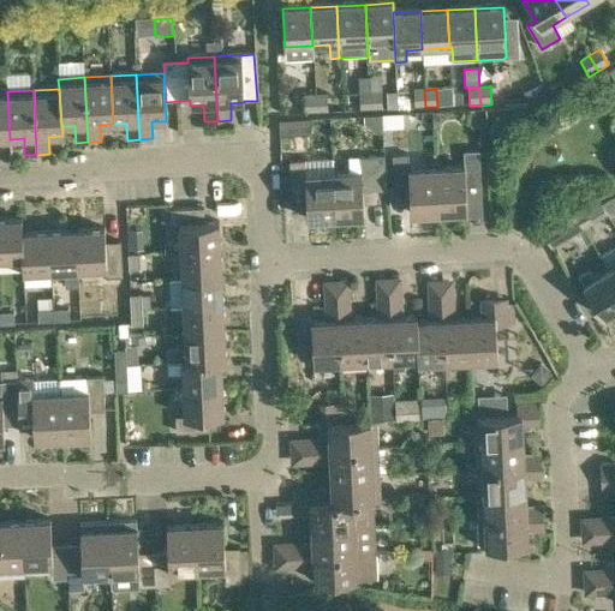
[(425,107),(424,90),(413,90),(415,108),(425,107)]
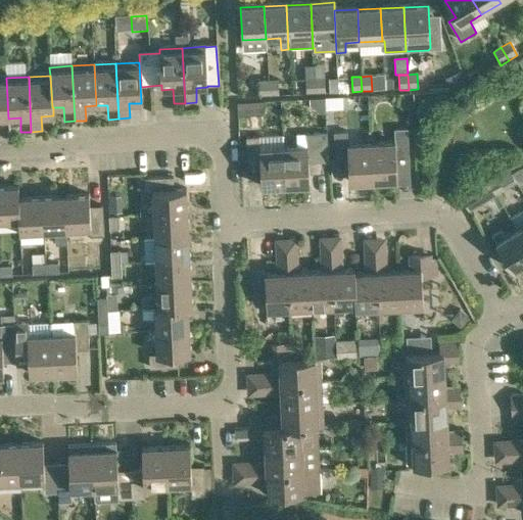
[(6,78),(0,78),(0,119),(8,119),(6,78)]
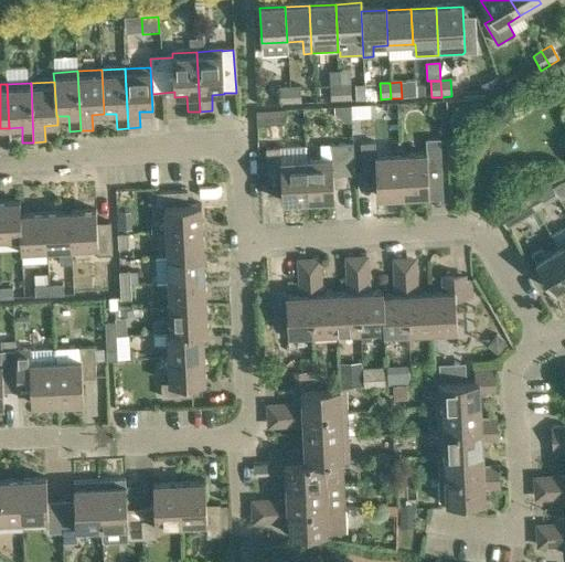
[(350,84),(339,85),(340,102),(351,101),(350,84)]
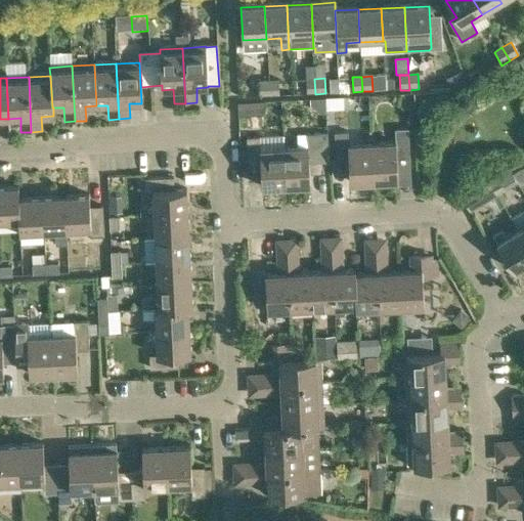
[(315,94),(314,79),(305,79),(306,94),(315,94)]
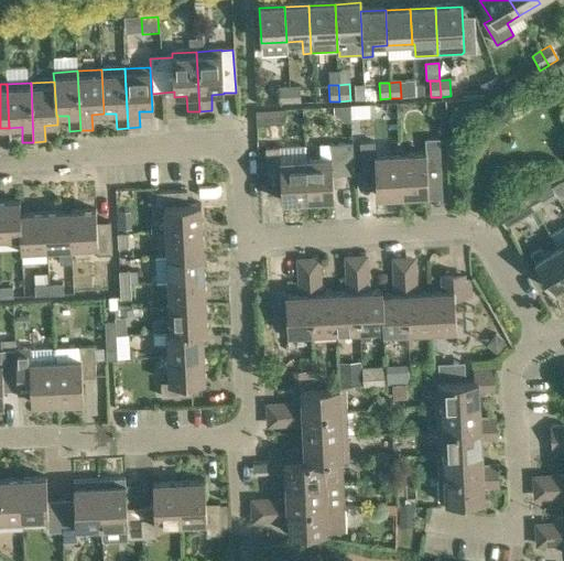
[(423,86),(415,87),(415,98),(424,98),(423,86)]
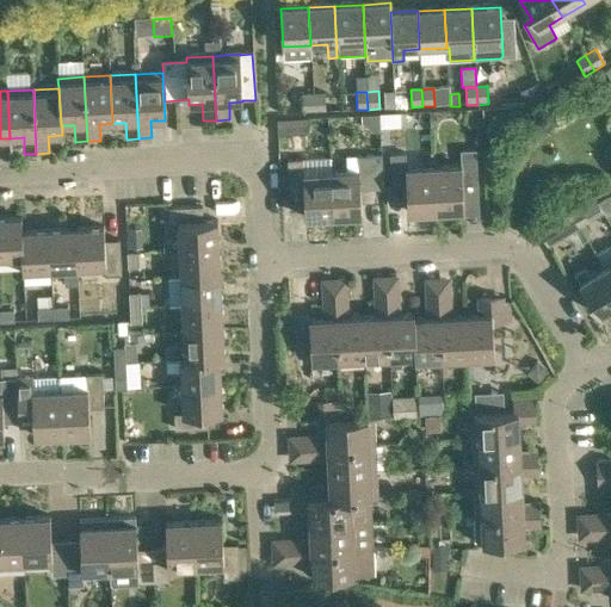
[(314,112),(313,94),(302,94),(303,112),(314,112)]
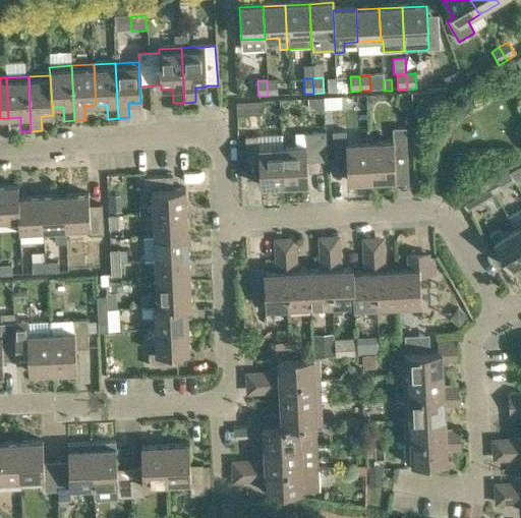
[(277,80),(267,80),(268,96),(278,96),(277,80)]
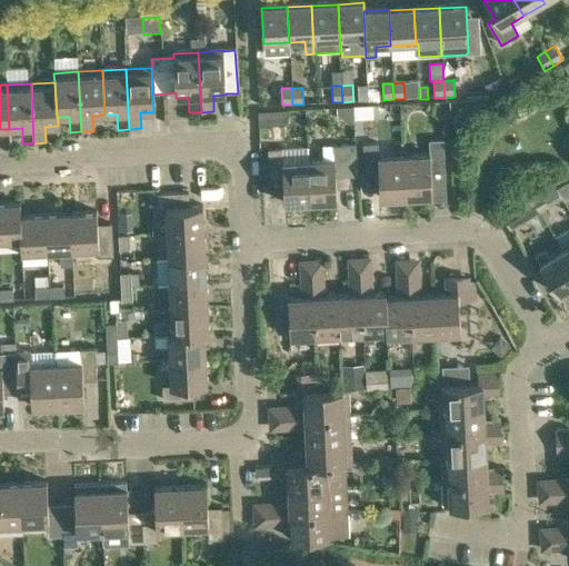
[(361,110),(361,122),(383,123),(383,110),(361,110)]
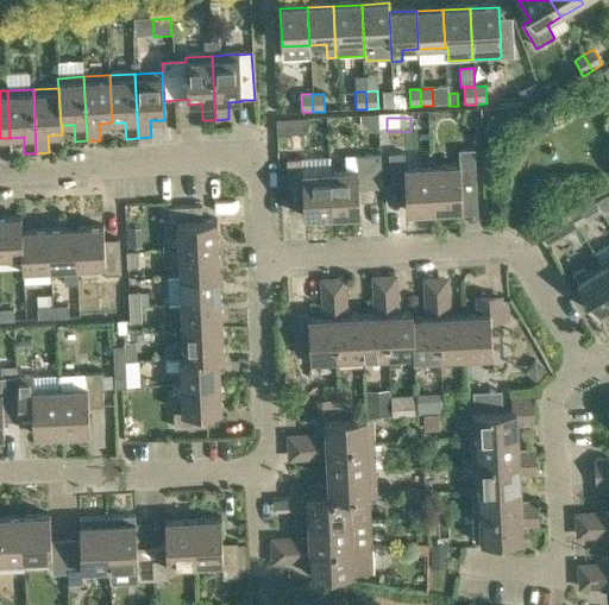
[(278,137),(309,136),(309,120),(277,121),(278,137)]
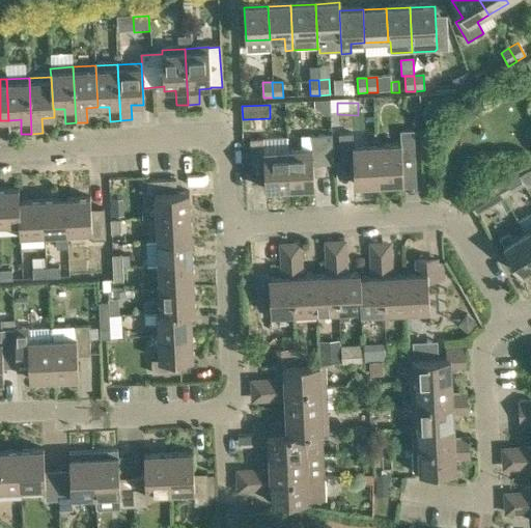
[(400,145),(376,146),(379,186),(403,184),(402,171),(410,170),(415,165),(414,132),(400,133),(400,145)]
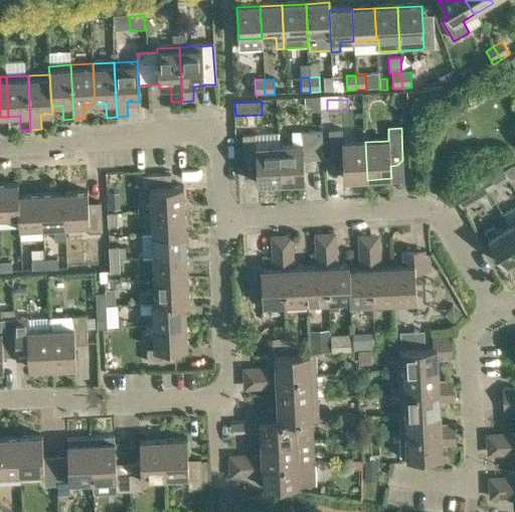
[(365,142),(342,144),(342,132),(329,132),(330,160),(343,160),(344,181),(367,180),(365,142)]
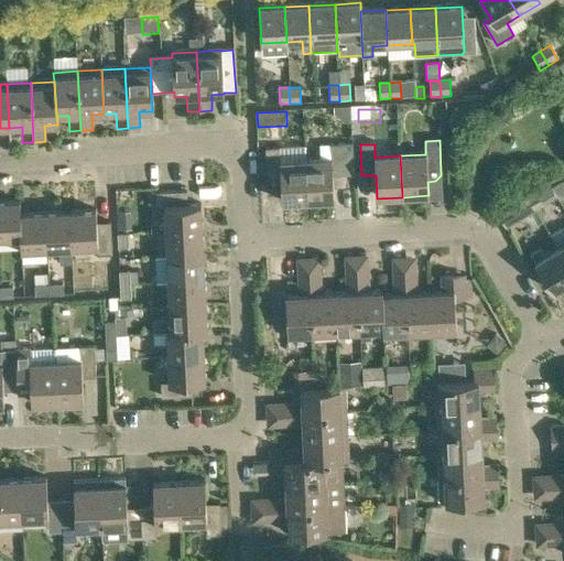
[(331,160),(305,161),(307,202),(334,201),(333,177),(346,176),(345,146),(331,147),(331,160)]
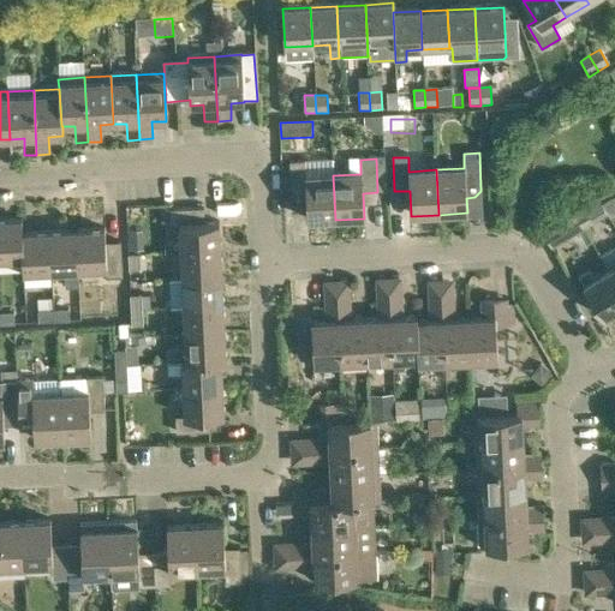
[(333,175),(305,177),(305,162),(290,163),(291,197),(306,196),(308,222),(335,220),(333,175)]
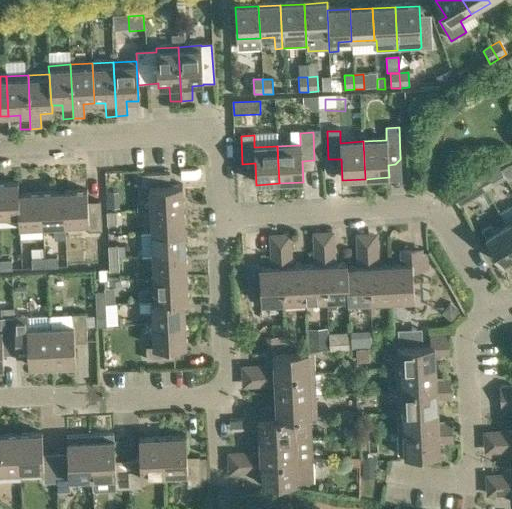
[(142,189),(149,188),(150,202),(142,202),(137,207),(137,212),(150,212),(183,210),(182,186),(170,187),(169,174),(141,176),(142,189)]
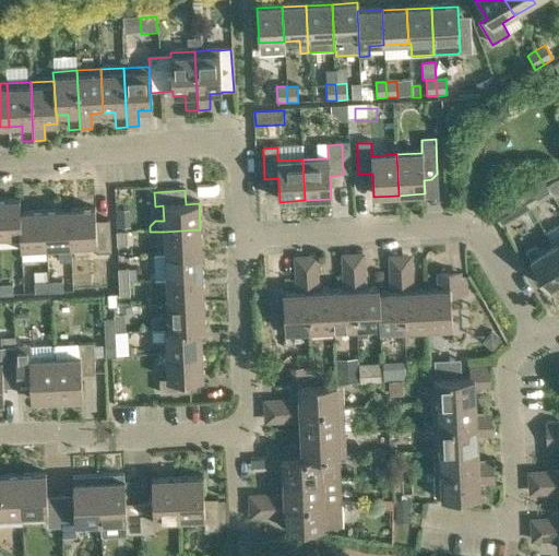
[(531,190),(523,196),(531,209),(539,203),(531,190)]
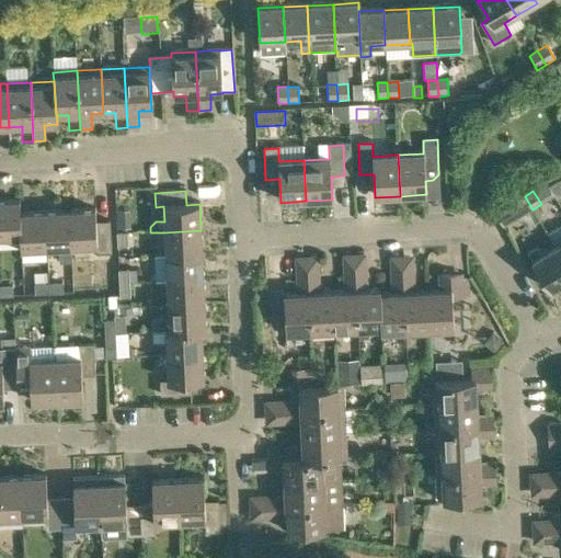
[(205,204),(221,205),(222,193),(205,193),(205,204)]
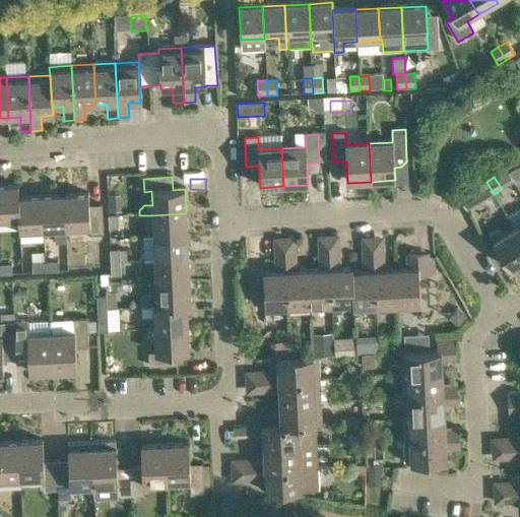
[(460,197),(467,209),(484,200),(494,194),(486,182),(460,197)]
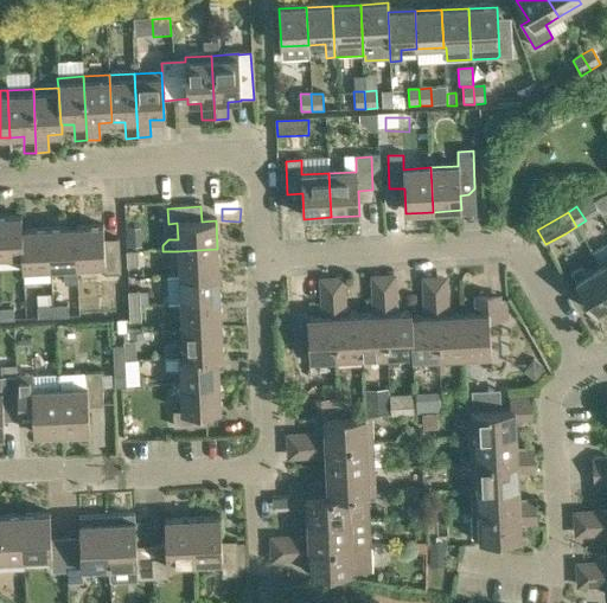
[(21,217),(0,218),(0,257),(21,256),(23,256),(21,231),(21,217)]
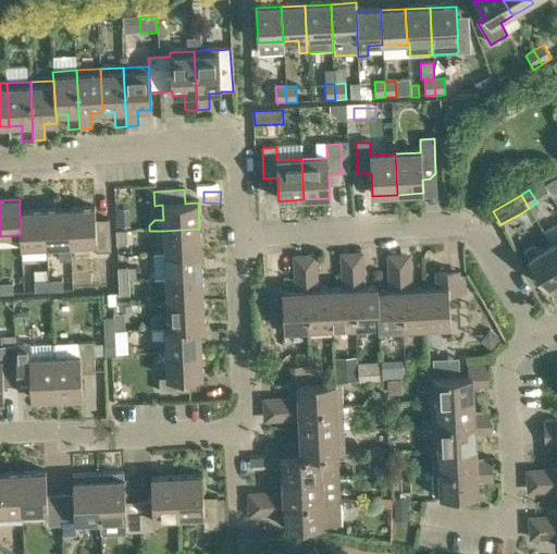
[(95,209),(69,210),(71,246),(96,244),(95,222),(95,209)]
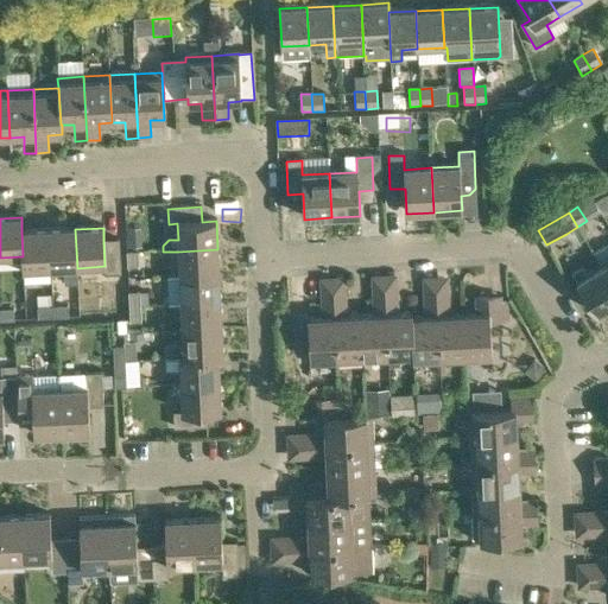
[(75,229),(48,230),(50,269),(77,268),(75,229)]
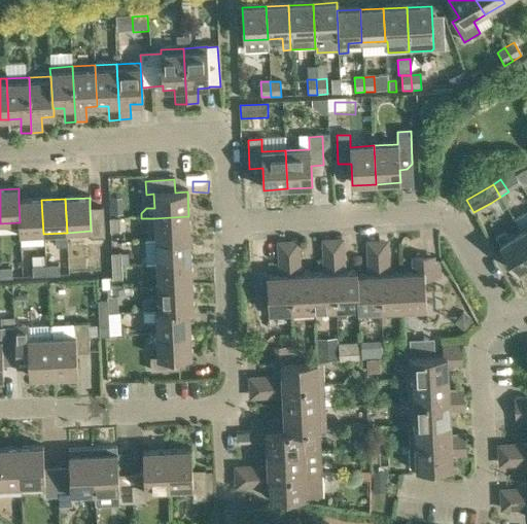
[(41,200),(19,201),(20,222),(19,222),(20,235),(43,234),(41,200)]
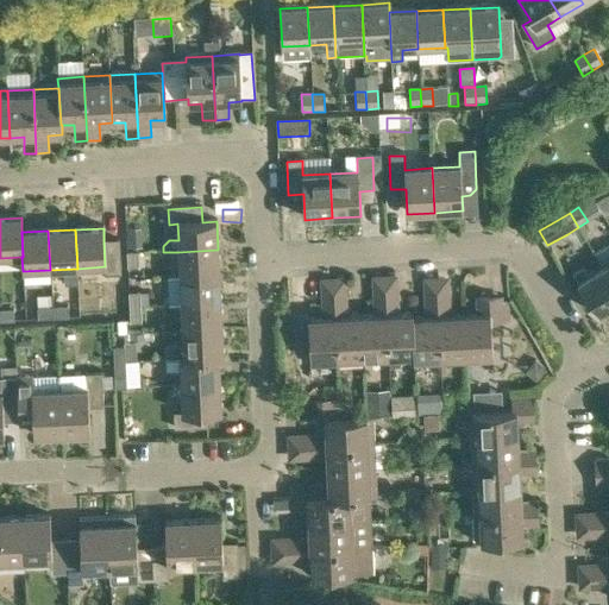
[(119,241),(104,243),(105,266),(106,275),(120,275),(119,241)]
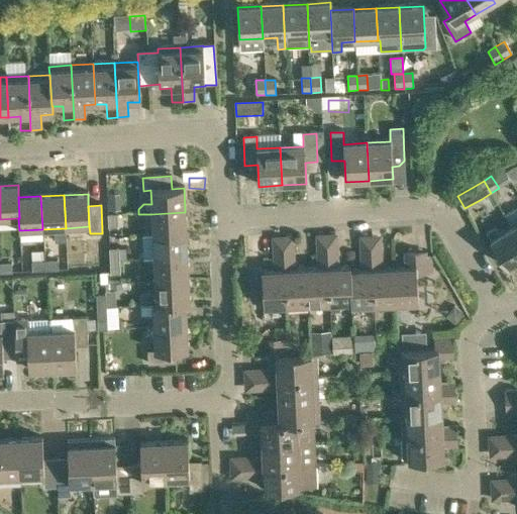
[(185,212),(151,214),(153,237),(186,235),(185,212)]
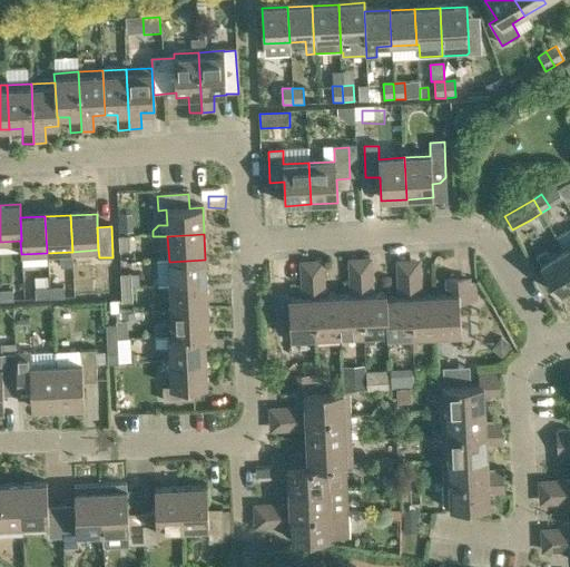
[(129,237),(118,237),(119,253),(130,252),(129,237)]
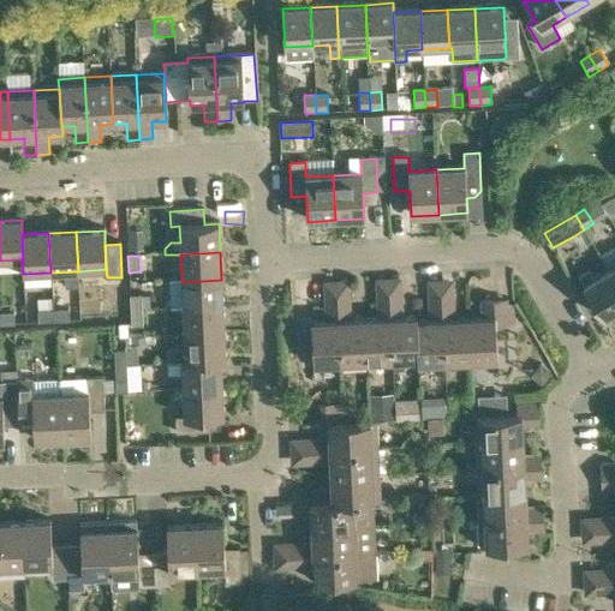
[(580,277),(585,286),(604,319),(614,312),(614,281),(609,271),(595,280),(590,271),(580,277)]
